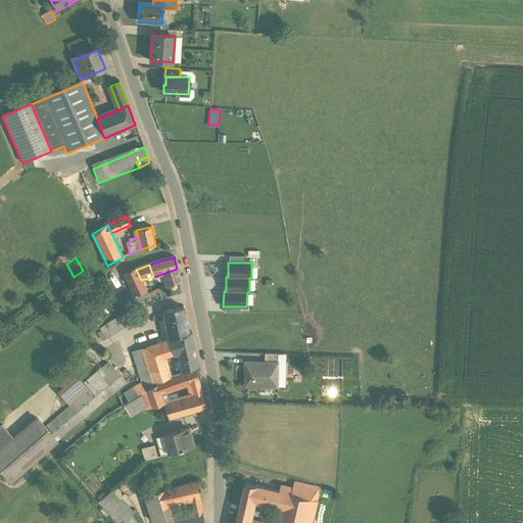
[(177,269),(165,273),(168,280),(169,283),(163,285),(165,288),(179,280),(177,269)]
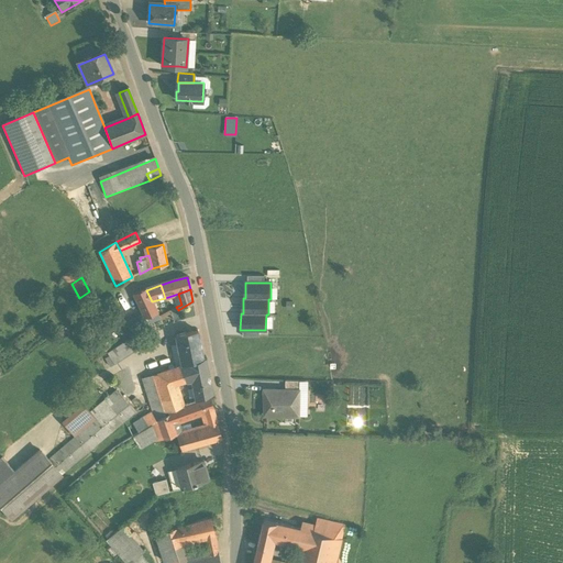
[(146,290),(134,296),(148,324),(161,320),(152,301),(146,290)]
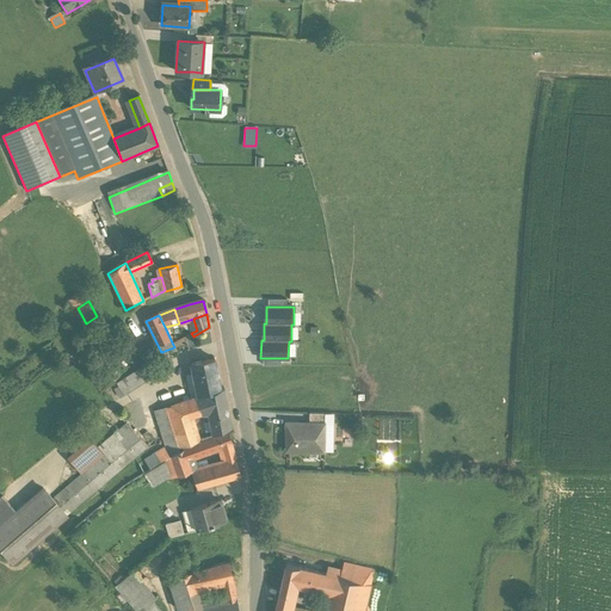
[(215,359),(190,364),(197,397),(220,389),(215,359)]
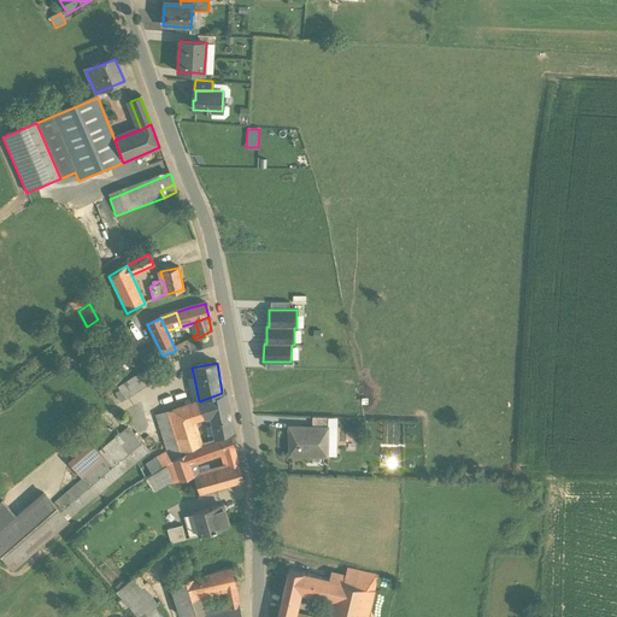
[(146,369),(117,387),(125,400),(154,381),(146,369)]
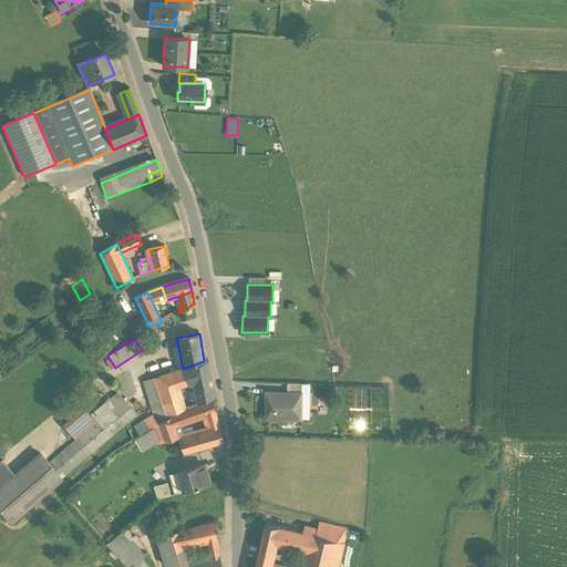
[(204,361),(183,369),(186,384),(193,382),(197,403),(213,397),(205,361),(204,361)]
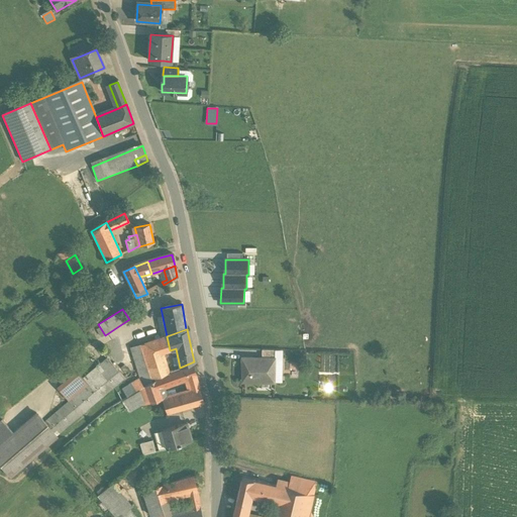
[(170,350),(167,336),(158,338),(163,352),(170,350)]
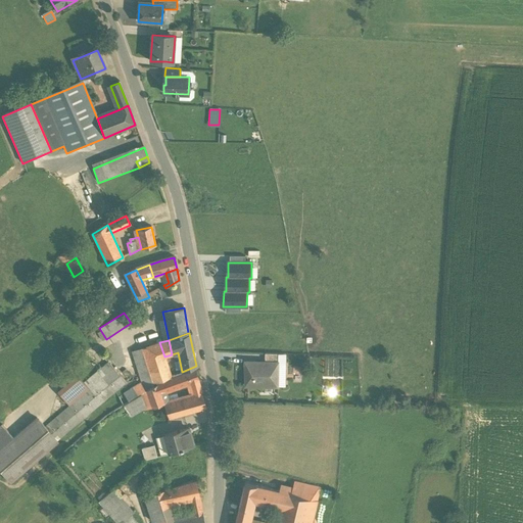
[(159,342),(142,348),(152,384),(153,383),(156,382),(160,380),(156,366),(167,363),(164,357),(159,342)]
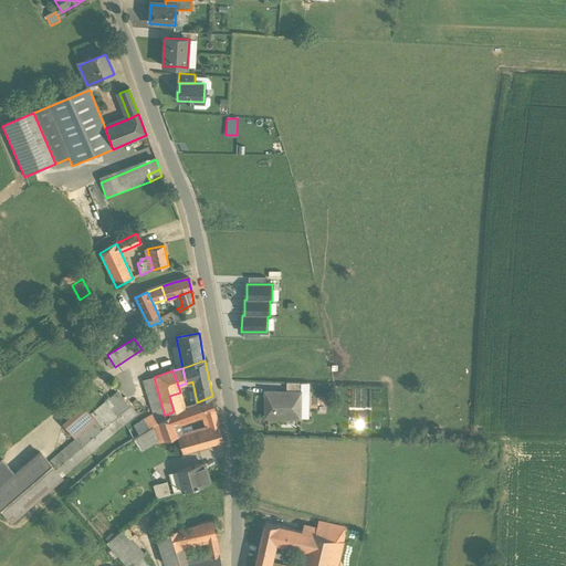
[(154,377),(143,380),(156,423),(167,418),(166,415),(165,416),(154,377)]
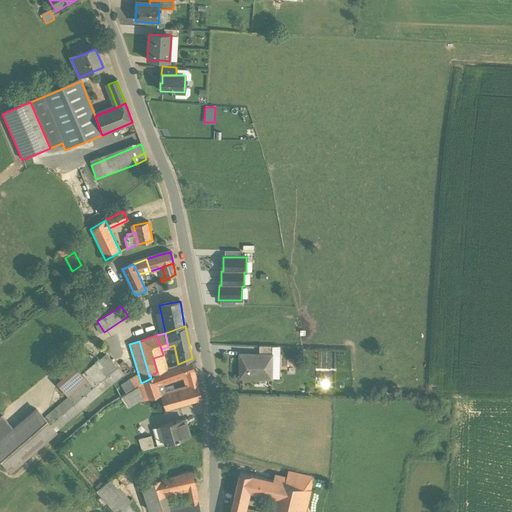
[(272,346),(259,345),(259,354),(272,354),(272,346)]
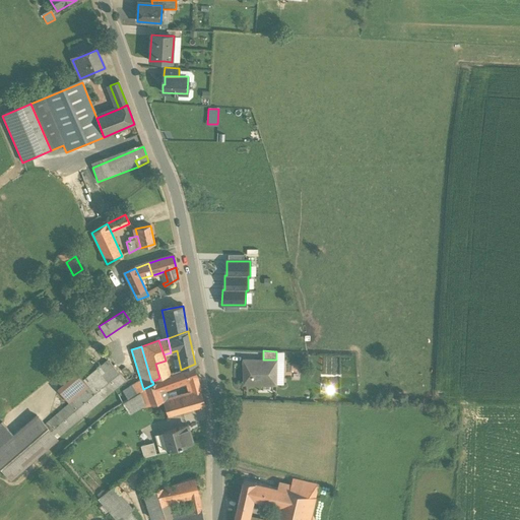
[(340,356),(322,355),(322,375),(340,375),(340,356)]
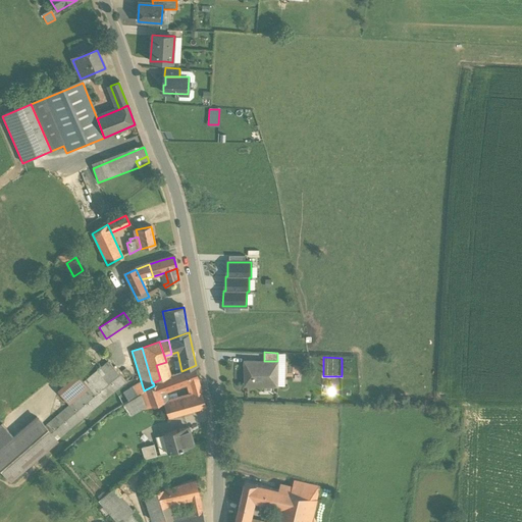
[(108,361),(84,381),(89,387),(69,405),(45,426),(57,440),(125,381),(108,361)]
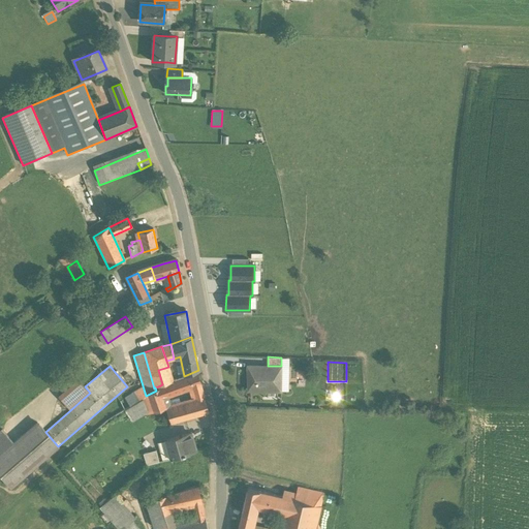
[(268,366),(248,366),(248,391),(281,391),(281,366),(268,366)]
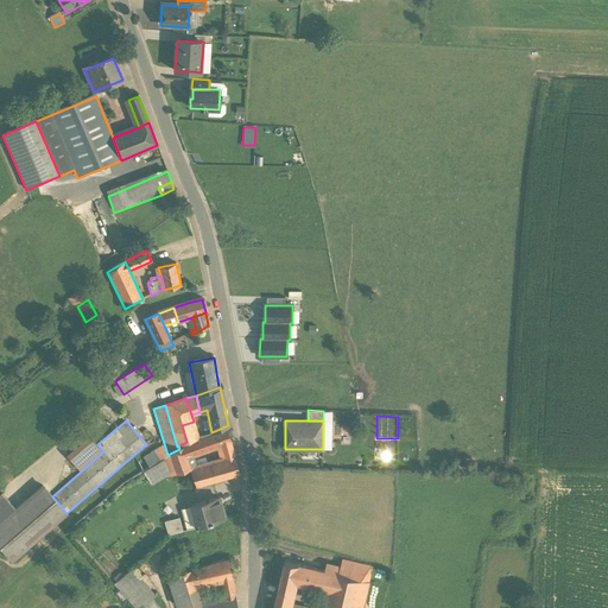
[(194,422),(182,425),(187,442),(198,438),(194,422)]
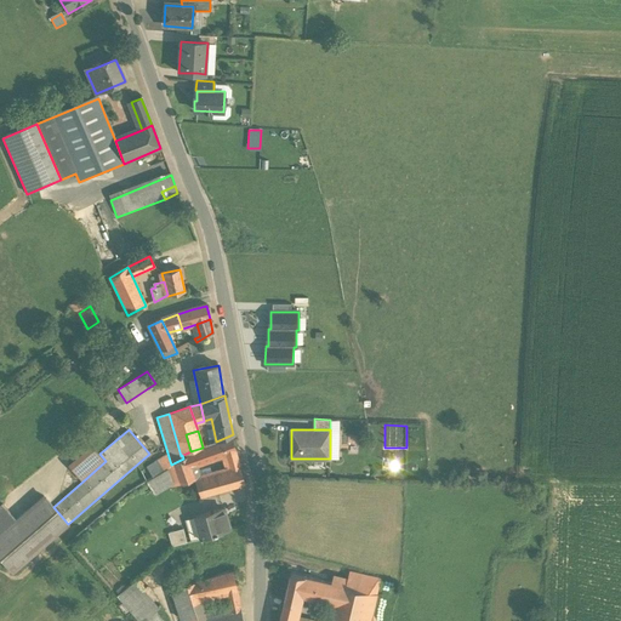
[(231,438),(201,449),(205,461),(226,454),(235,450),(234,448),(231,438)]
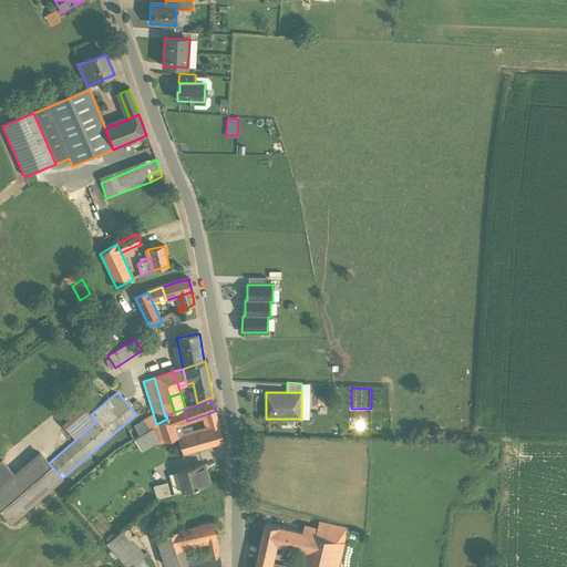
[(91,414),(82,405),(61,423),(75,440),(96,421),(91,414)]
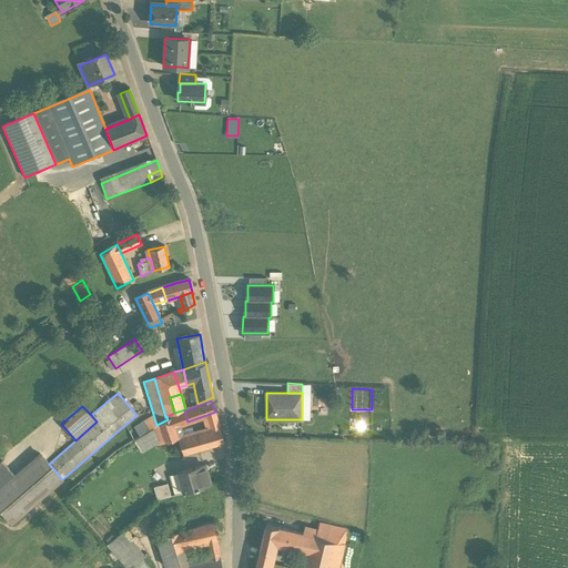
[(184,411),(178,413),(181,424),(188,422),(184,411)]
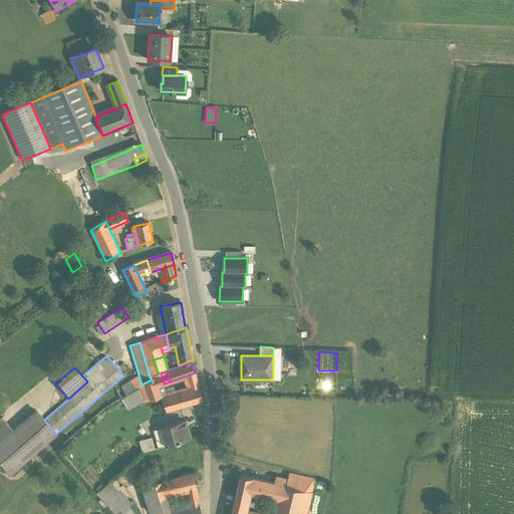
[(195,372),(187,375),(190,388),(162,396),(161,396),(166,409),(165,410),(166,411),(202,400),(195,372)]
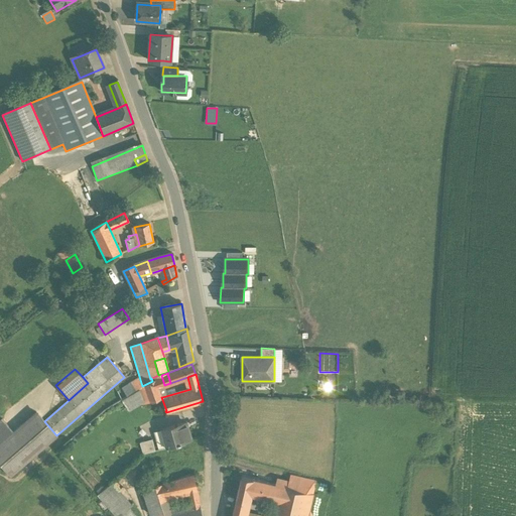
[(161,375),(155,378),(155,381),(158,388),(164,385),(161,375)]
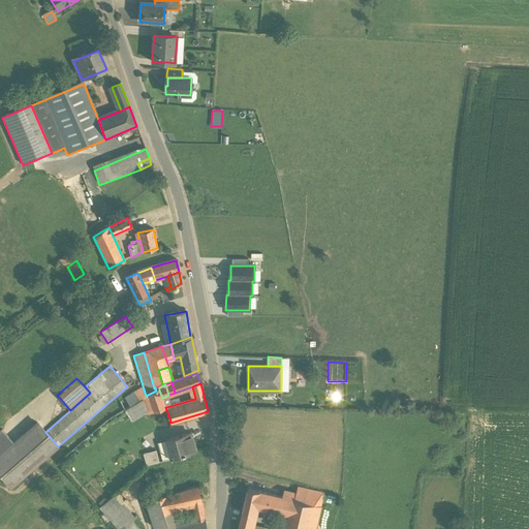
[(121,402),(125,408),(146,396),(144,389),(121,402)]
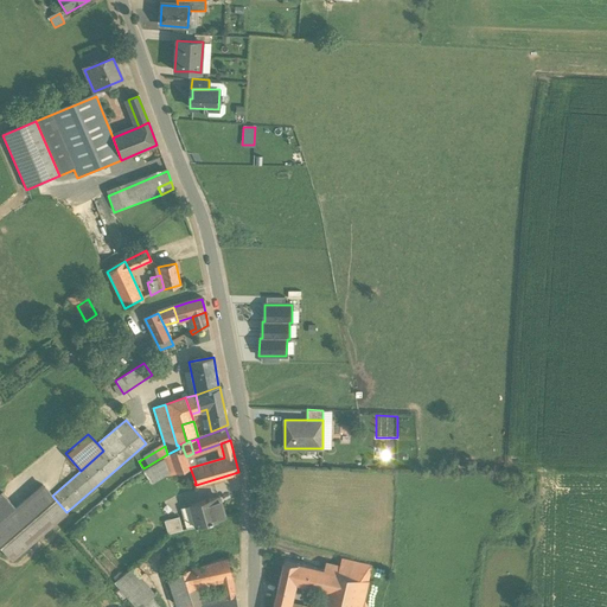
[(183,448),(165,455),(172,474),(191,471),(190,467),(186,457),(183,448)]
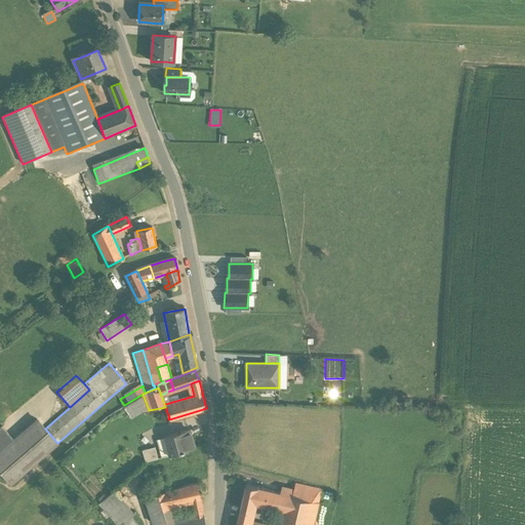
[(149,410),(143,394),(124,405),(132,419),(149,410)]
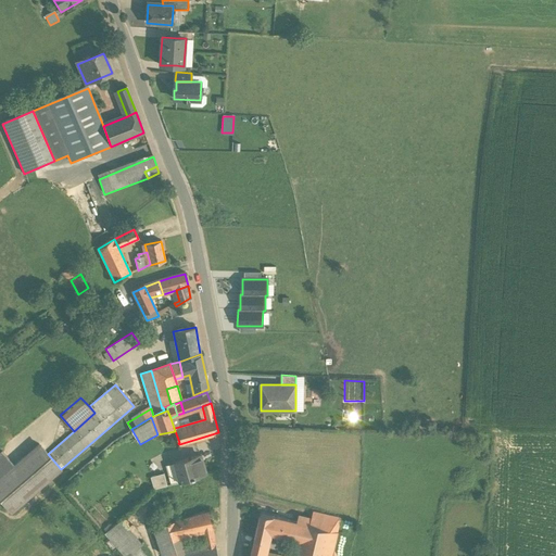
[(14,466),(0,478),(0,498),(11,512),(61,469),(48,454),(39,444),(14,466)]
